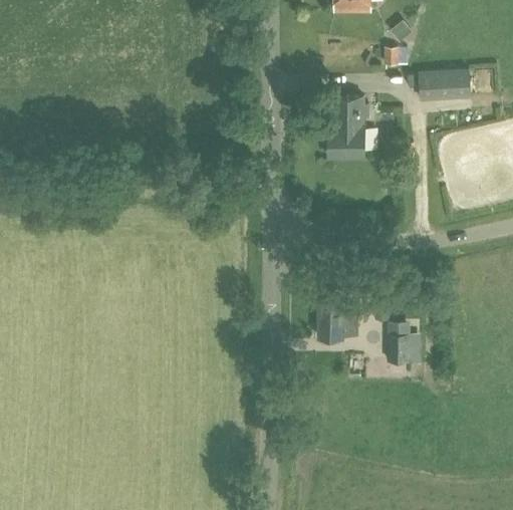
[(333,0),(333,13),(369,13),(369,0),(333,0)]
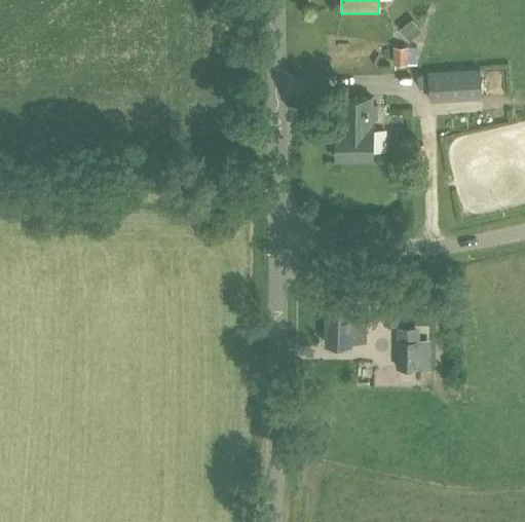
[(392,68),(407,68),(407,49),(392,49),(392,68)]
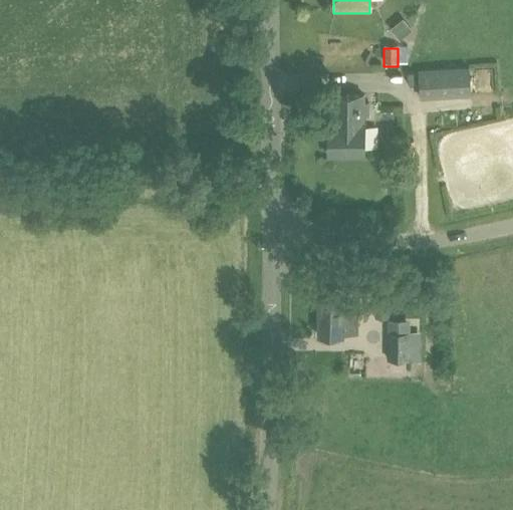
[(418,74),(420,100),(470,97),(468,70),(418,74)]
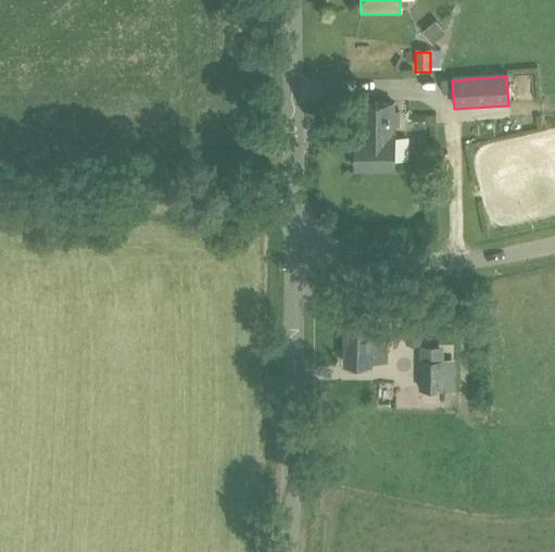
[(354,172),(393,172),(393,135),(392,135),(392,128),(399,128),(399,114),(392,114),(392,105),(361,105),(360,135),(355,135),(354,172)]
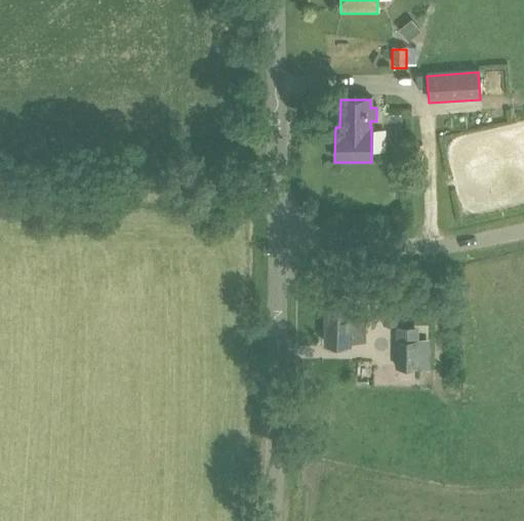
[(324,347),(350,347),(350,346),(367,346),(367,316),(350,316),(350,306),(325,306),(324,347)]
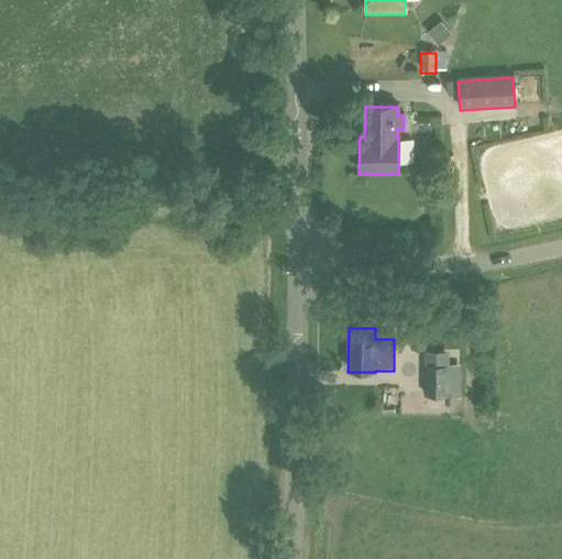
[(410,351),(427,351),(427,330),(411,329),(410,351)]
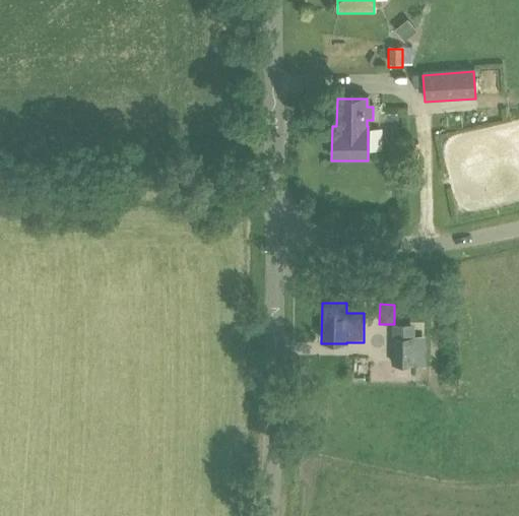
[(391,369),(414,369),(415,339),(415,326),(392,325),(391,339),(391,369)]
